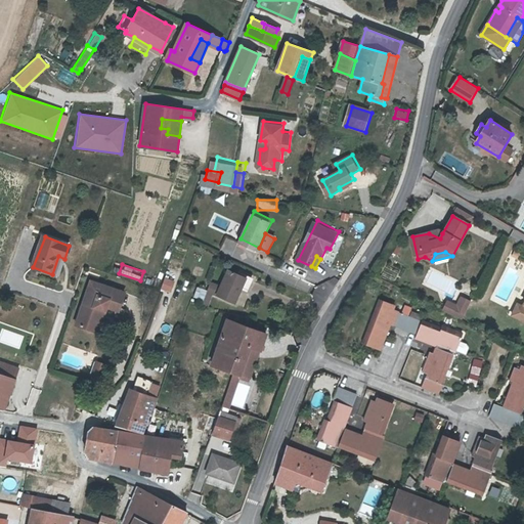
[(219,291),(236,299),(244,282),(249,285),(252,276),(229,266),(221,286),(219,291)]
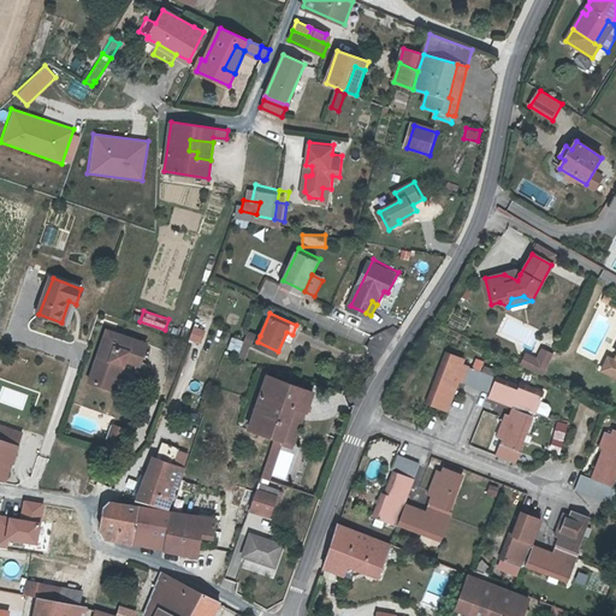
[(188,339),(199,344),(205,330),(193,325),(188,339)]
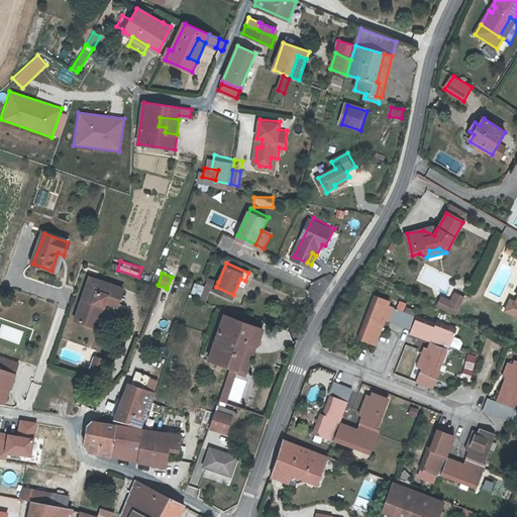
[(108,301),(112,286),(91,279),(77,320),(91,325),(98,304),(105,307),(107,301),(108,301)]
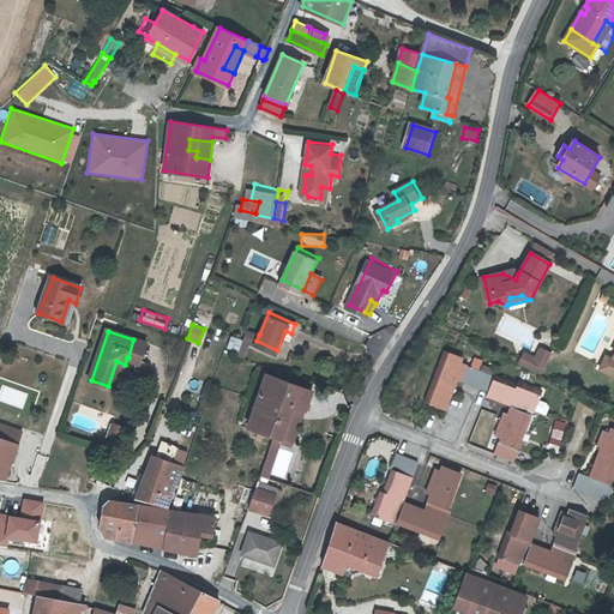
[(239,353),(246,355),(252,339),(257,341),(259,335),(247,331),(239,353)]
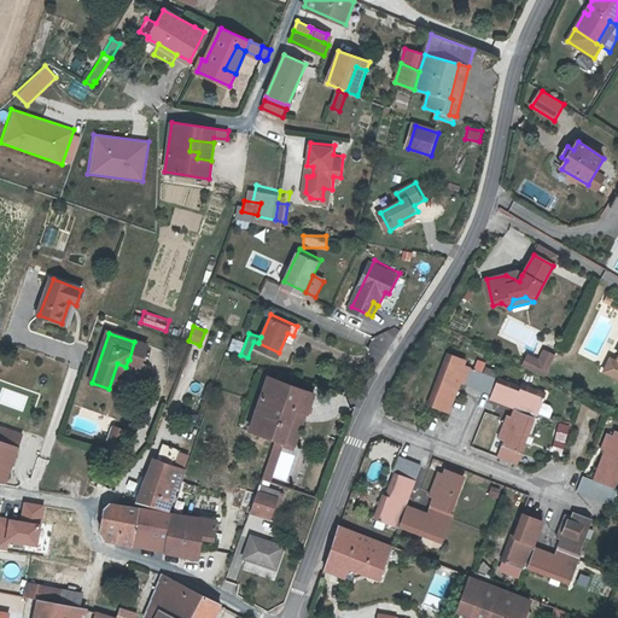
[(134,342),(129,360),(143,365),(149,348),(134,342)]
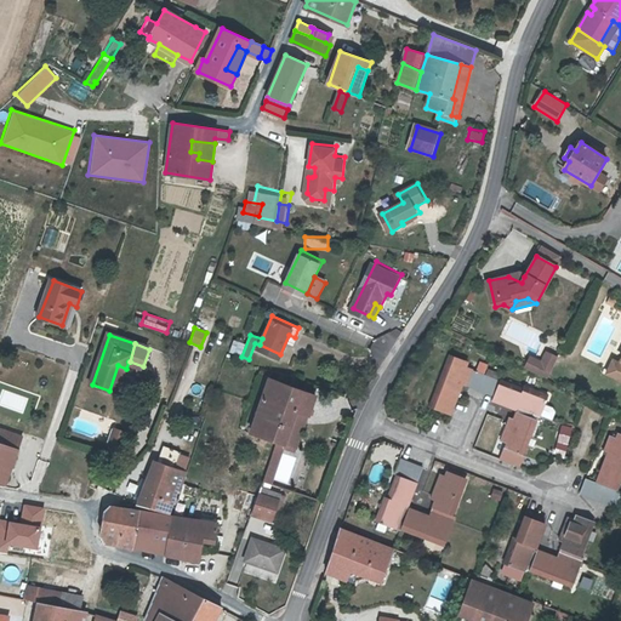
[(548,353),(542,365),(540,372),(550,379),(559,358),(548,353)]
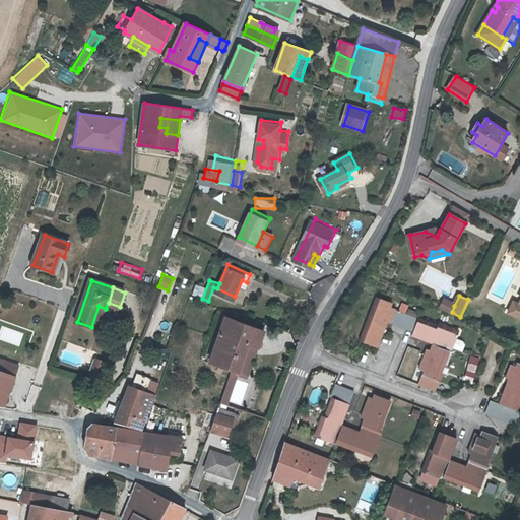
[(402,326),(407,312),(393,307),(394,303),(379,297),(376,305),(378,305),(375,313),(373,312),(362,339),(378,345),(389,321),(390,321),(402,326)]
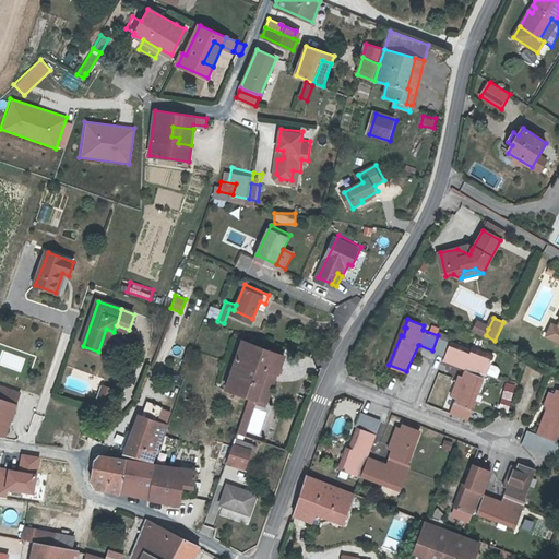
[(488,329),(477,323),(475,330),(486,335),(488,329)]
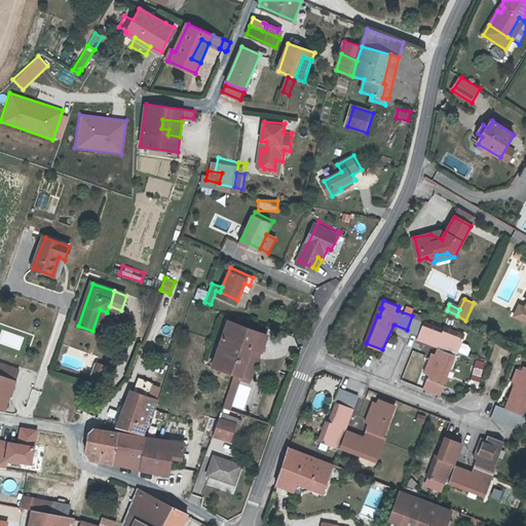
[(516,317),(521,320),(521,315),(523,310),(525,307),(525,306),(521,305),(516,317)]
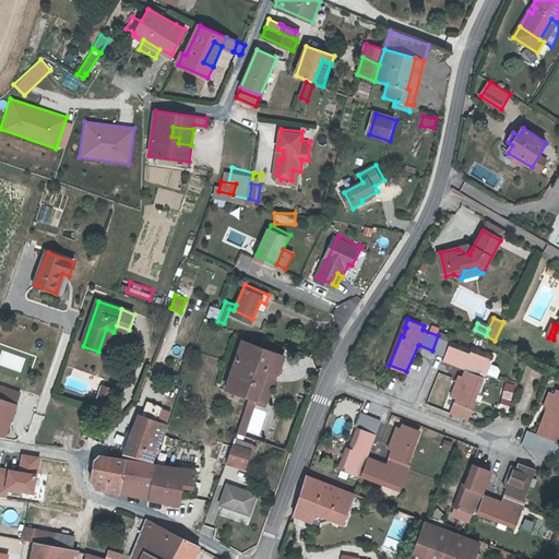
[(114,332),(106,329),(98,352),(106,354),(114,332)]
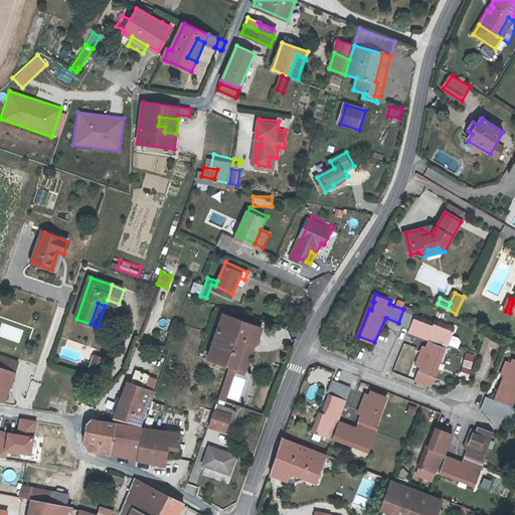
[(403,309),(398,323),(405,326),(409,312),(403,309)]
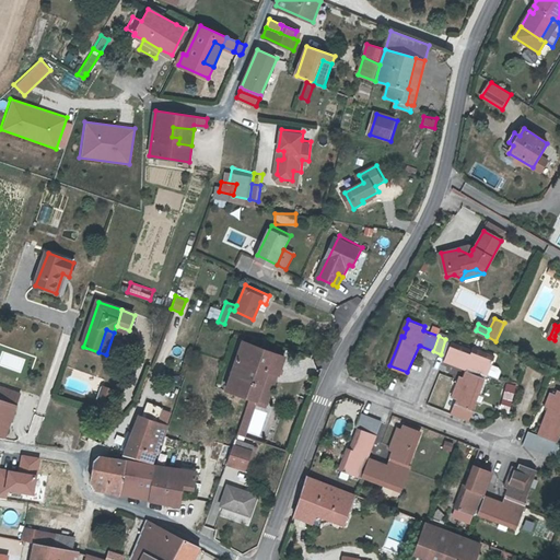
[(251,396),(258,398),(269,368),(279,372),(286,353),(245,338),(229,386),(251,396)]
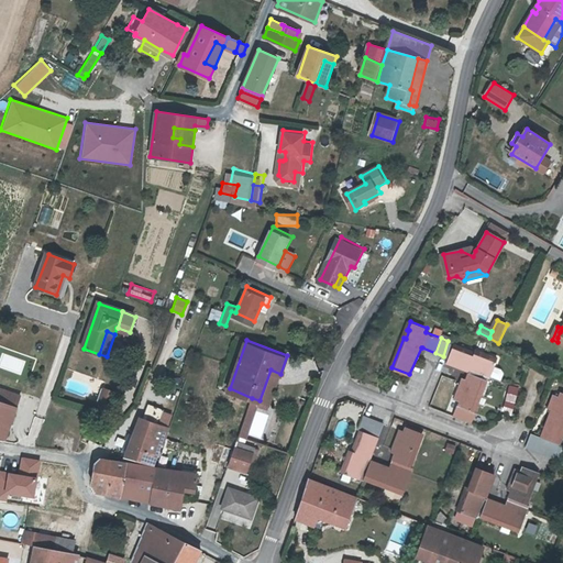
[(493,377),(503,382),(506,374),(504,370),(496,367),(499,359),(477,350),(476,352),(448,341),(443,356),(449,357),(446,362),(466,370),(466,372),(470,373),(481,377),(483,373),(493,377)]
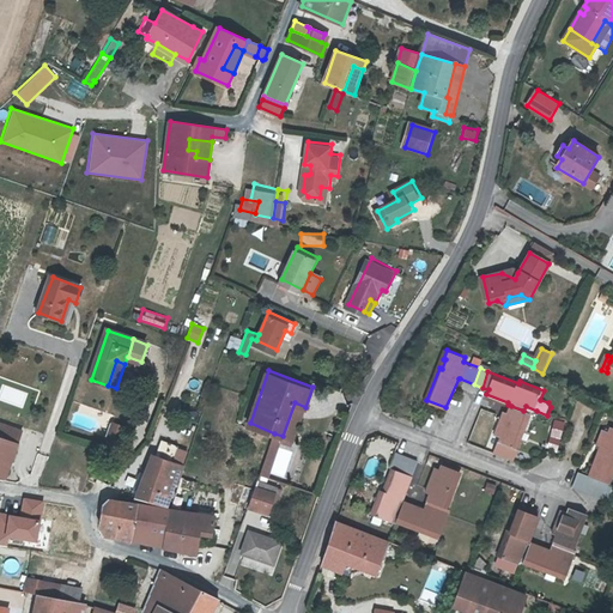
[(295,442),(305,407),(295,402),(283,436),(274,434),(260,473),(267,475),(279,441),(292,447),(295,442)]
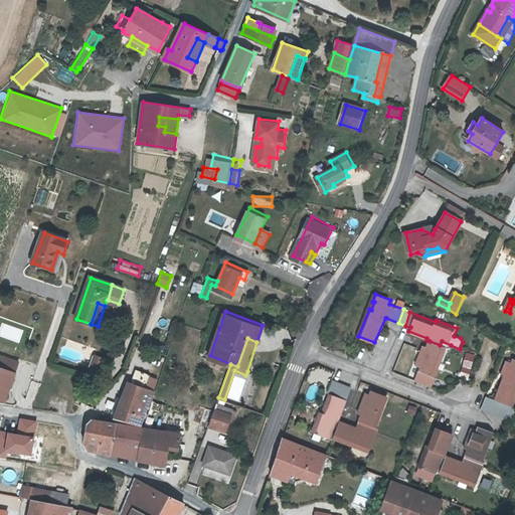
[(424,346),(423,349),(417,365),(421,368),(420,371),(435,377),(438,370),(442,371),(445,363),(441,361),(446,348),(449,349),(451,345),(442,341),(440,345),(430,341),(427,347),(424,346)]
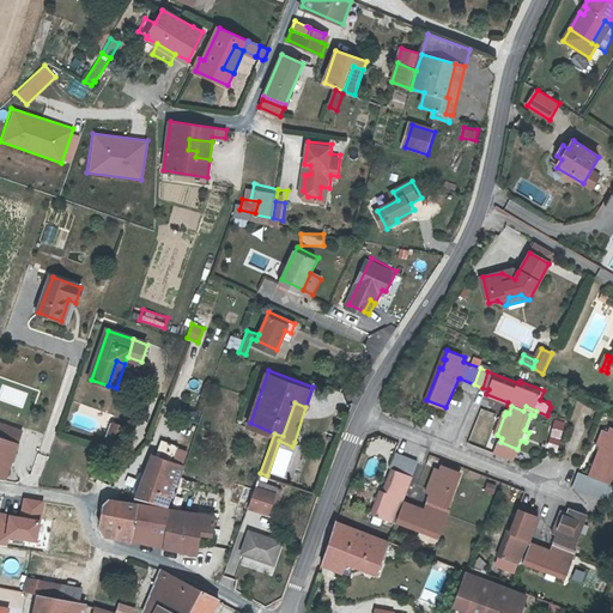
[(556,451),(564,422),(553,419),(545,449),(556,451)]
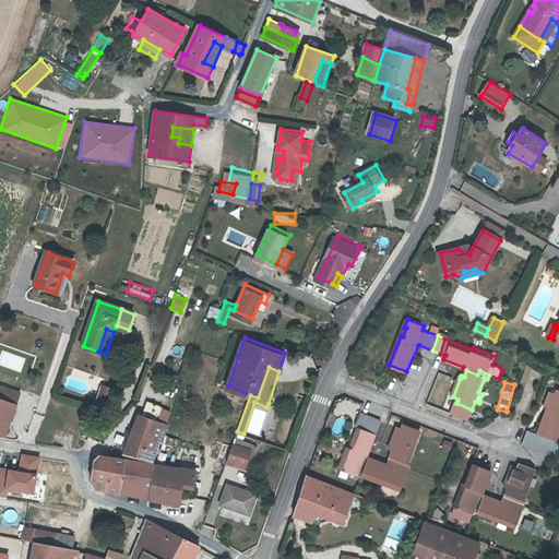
[(115,389),(105,385),(100,399),(109,402),(115,389)]
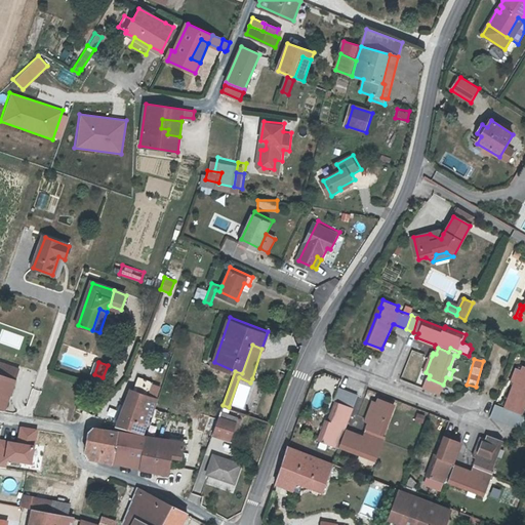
[(0,409),(4,411),(7,402),(16,370),(0,364),(0,409)]
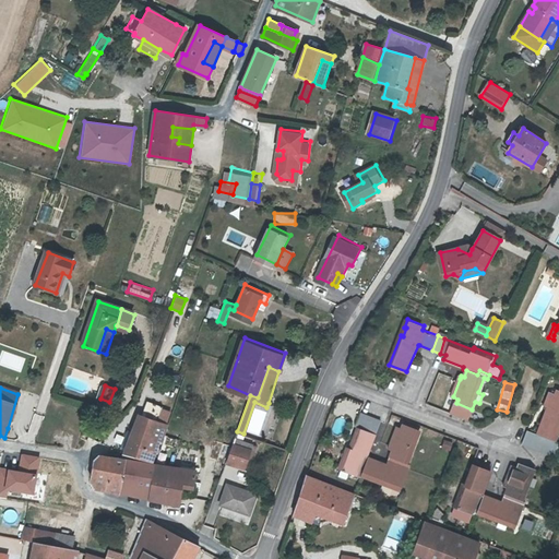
[(549,439),(544,452),(555,456),(558,445),(558,442),(557,442),(558,435),(558,389),(556,394),(550,392),(545,405),(548,407),(537,435),(543,437),(549,439)]
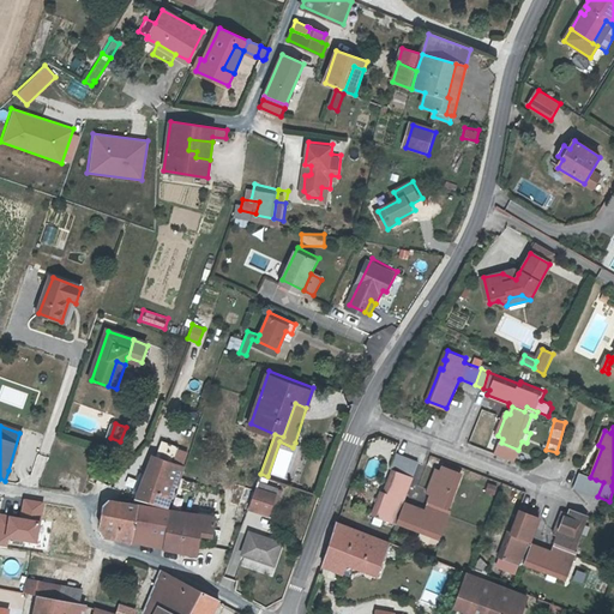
[(19,433),(8,470),(23,434),(19,433)]
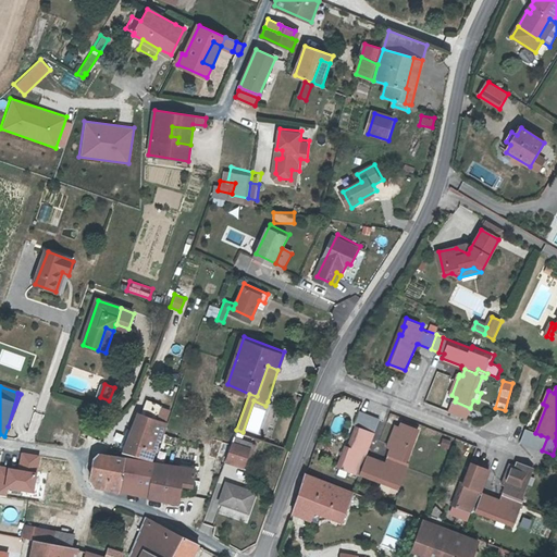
[(143,413),(140,412),(131,429),(125,426),(119,446),(125,448),(124,450),(151,455),(160,436),(163,436),(169,421),(159,418),(163,403),(147,398),(143,413)]
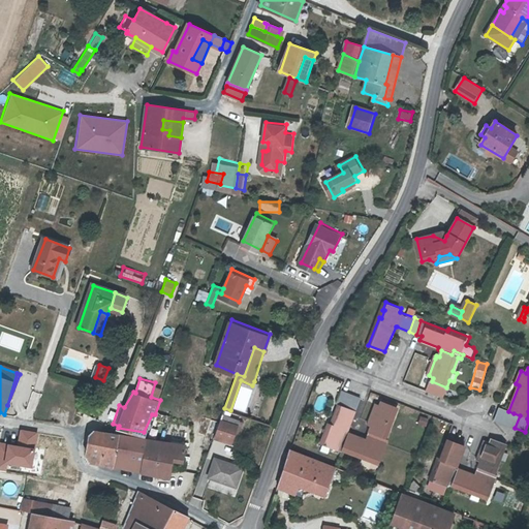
[(164,385),(155,382),(151,397),(160,400),(164,385)]
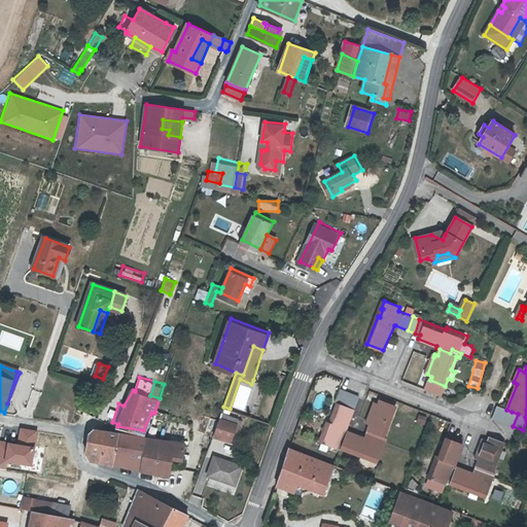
[(348,391),(340,388),(336,401),(337,402),(329,421),(327,420),(320,441),(341,448),(341,447),(348,430),(347,430),(355,408),(349,406),(343,403),(348,391)]
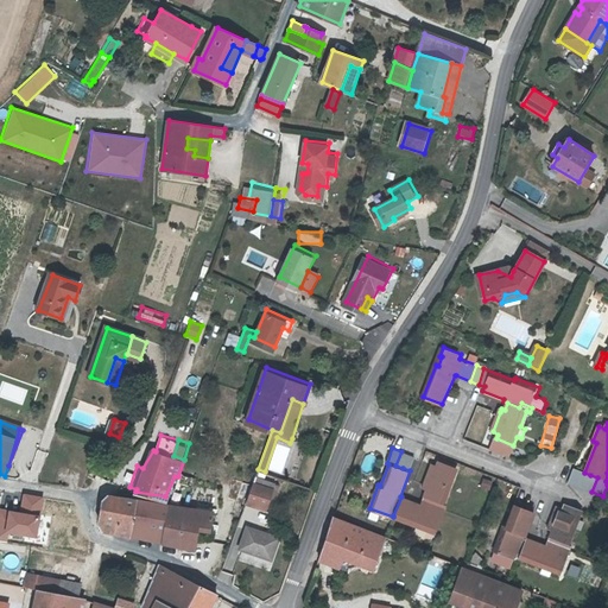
[(401,451),(396,466),(403,468),(409,454),(401,451)]
